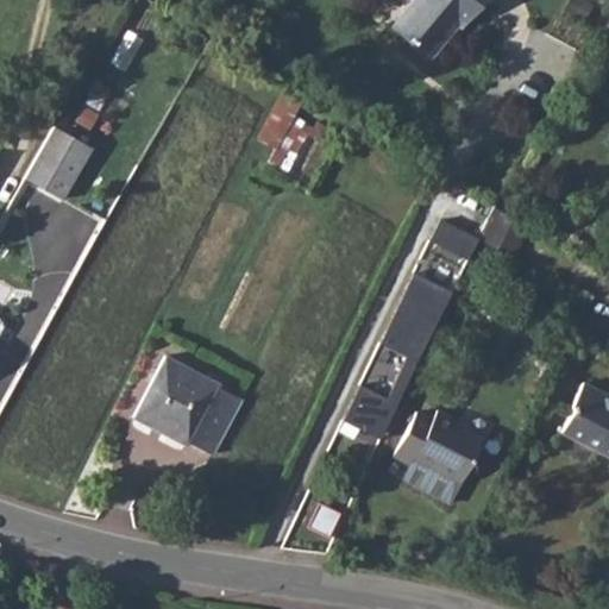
[(414,0),(394,26),(431,56),(458,24),(459,25),(481,0),(414,0)]
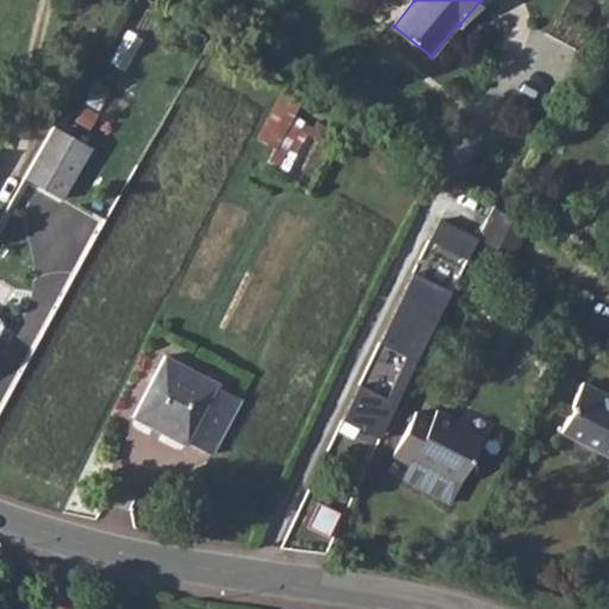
[(129,6),(113,41),(133,49),(148,14),(129,6)]
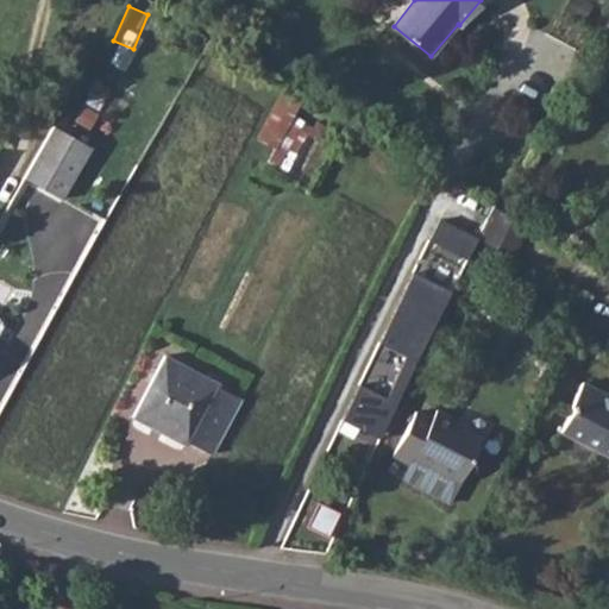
[(303,102),(283,92),(257,139),(275,149),(267,163),(286,174),(313,124),(297,115),(303,102)]
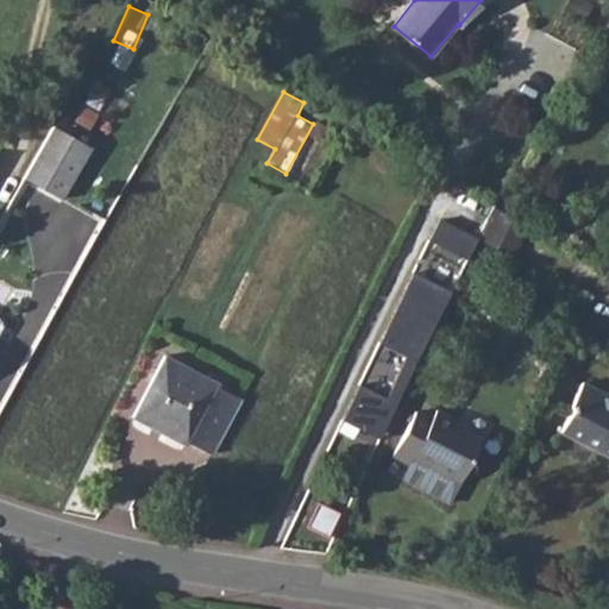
[(92,148),(54,126),(24,177),(62,199),(92,148)]
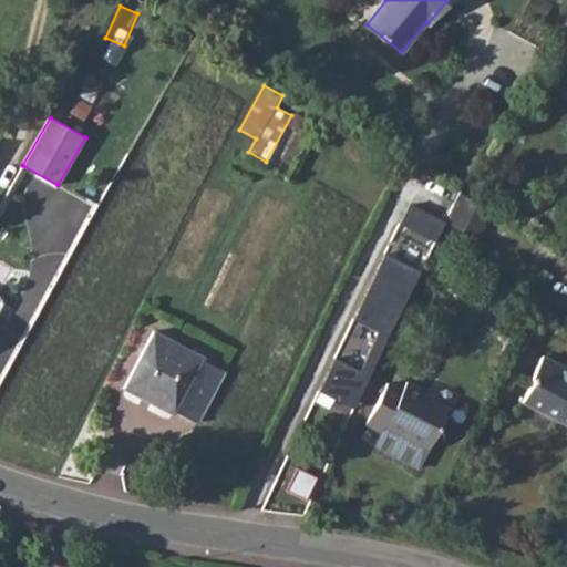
[(462,194),(446,224),(477,239),(492,209),(462,194)]
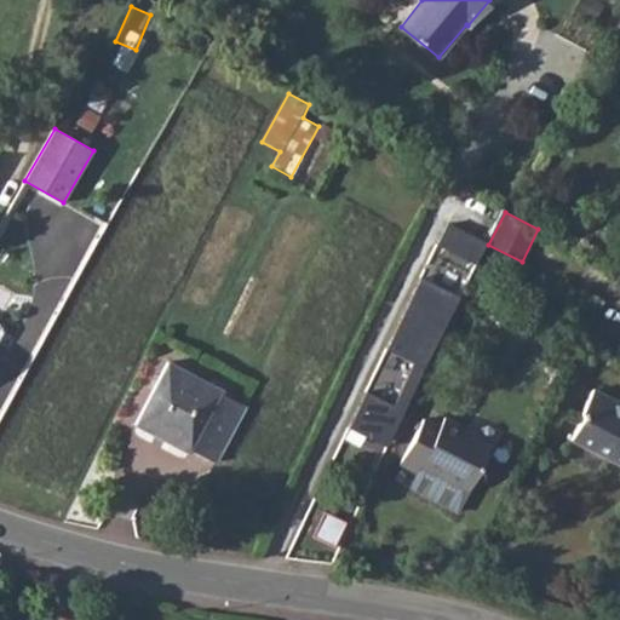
[(487,242),(448,224),(437,245),(476,264),(487,242)]
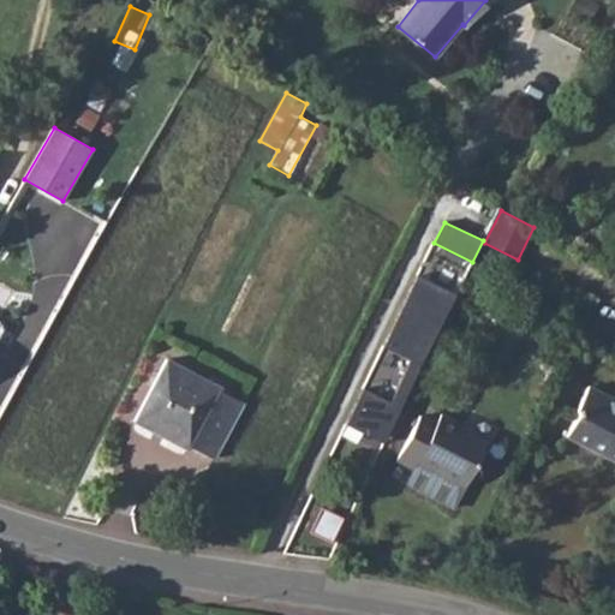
[(455,294),(417,275),(382,346),(410,359),(389,402),(362,389),(345,424),(383,443),(455,294)]
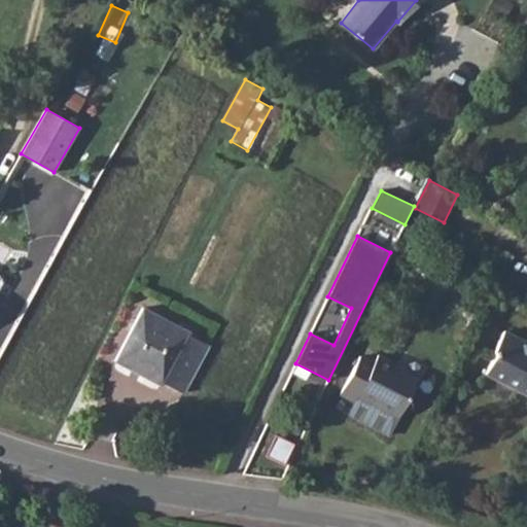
[(183,398),(209,349),(187,338),(188,336),(143,312),(115,364),(161,389),(162,387),(183,398)]
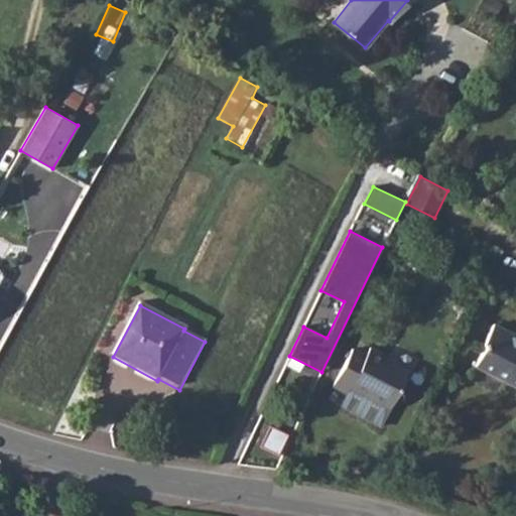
[(515,386),(515,335),(494,325),(484,344),(486,348),(476,366),(515,386)]
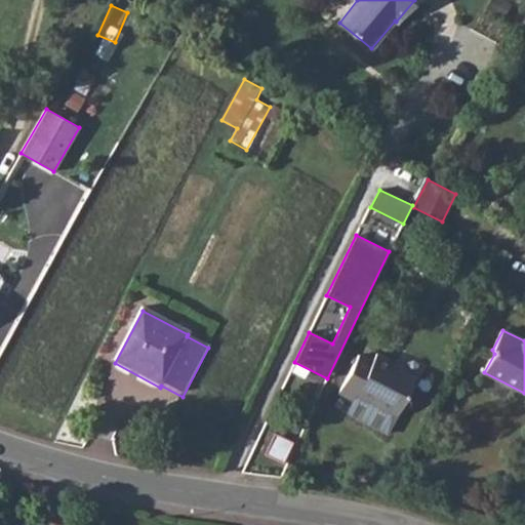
[(392,366),(393,362),(376,353),(371,362),(358,355),(338,394),(353,401),(347,413),(387,434),(415,378),(392,366)]
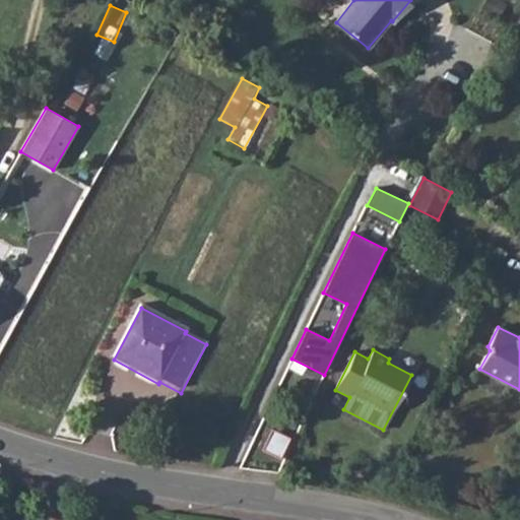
[(289,440),(270,431),(261,450),(280,459),(289,440)]
